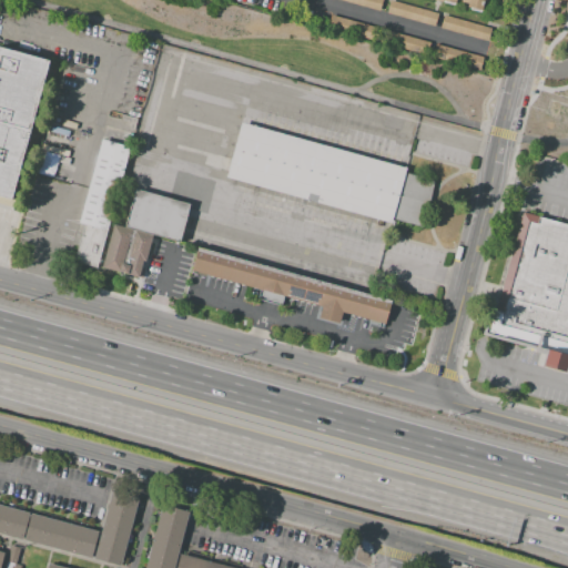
[(383,0),(379,12),(338,0),(383,0)]
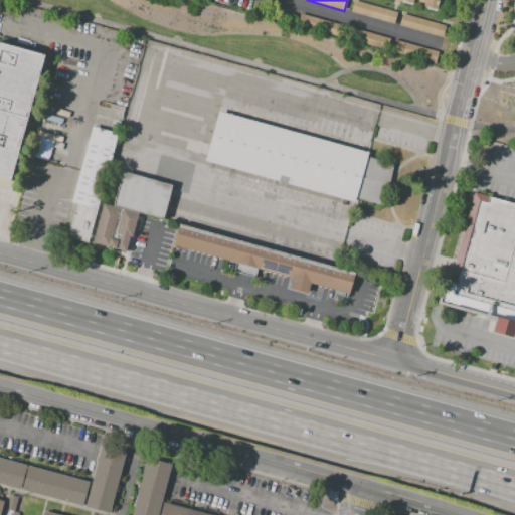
[(354,0),(397,12),(393,24),(351,12),(354,0)]
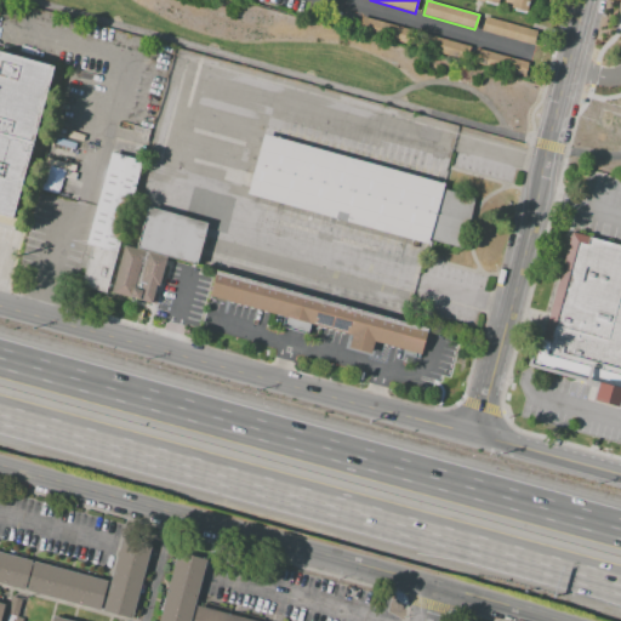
[(480,0),(485,1),(484,3),(496,6),(496,0),(500,0),(503,1),(503,3),(511,5),(510,10),(527,13),(529,0),(480,0)]
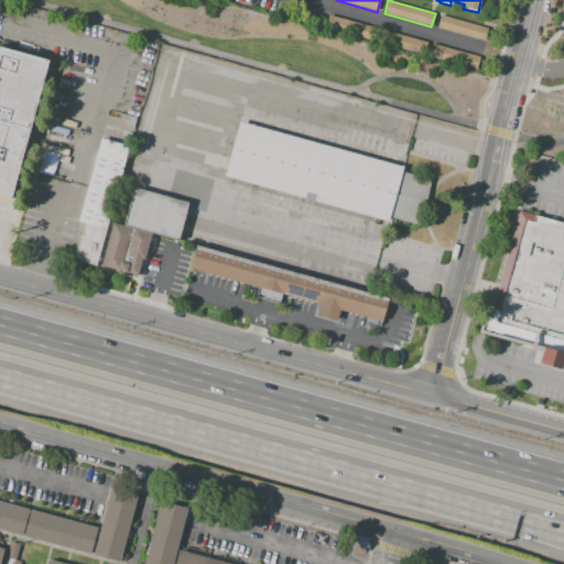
[(328,14),(372,28),(369,40),(325,26),(328,14)]
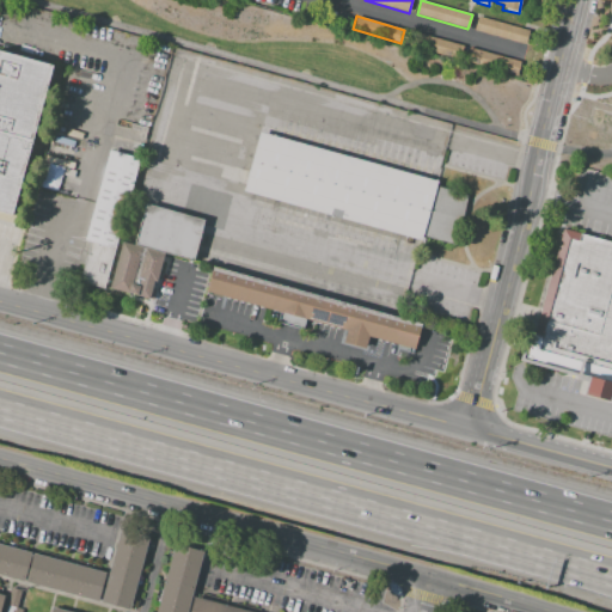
[(477,17),(530,31),(526,44),(473,30),(477,17)]
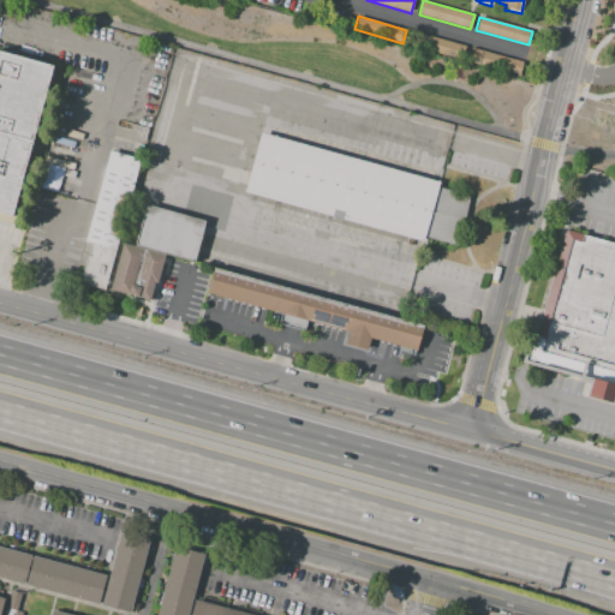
[(465,46),(461,60),(411,46),(415,31),(465,46)]
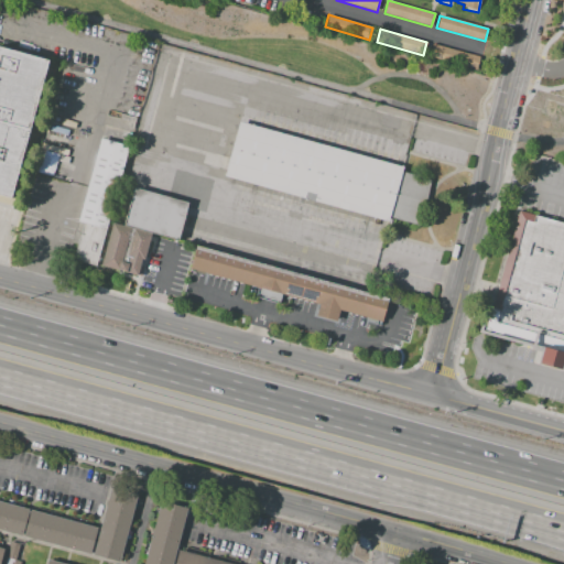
[(433,43),(480,57),(477,69),(429,56),(433,43)]
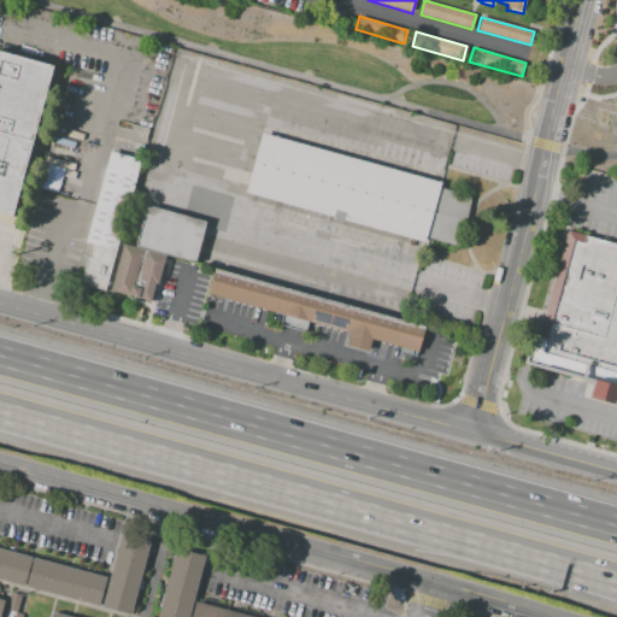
[(0,53),(0,217),(13,221),(56,70),(0,53)]
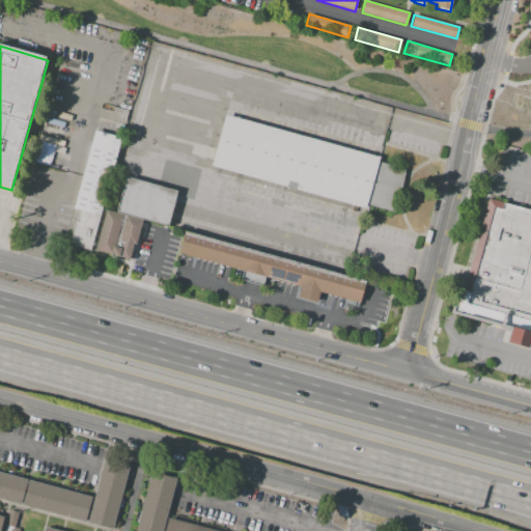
[(212,165),(226,114),(380,157),(379,162),(406,169),(393,212),(366,203),(365,207),(212,165)]
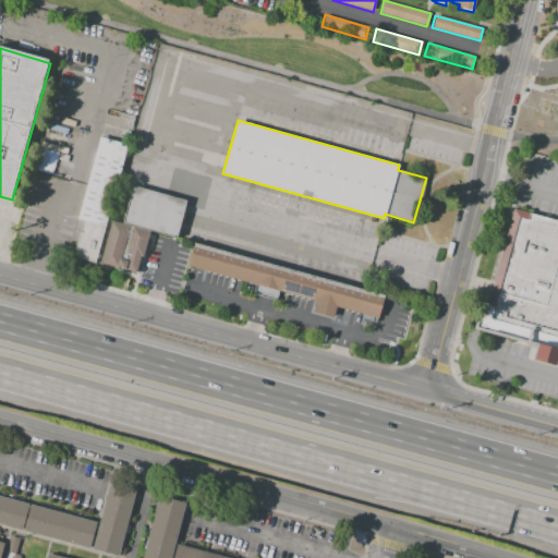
[(98,138),(75,221),(81,222),(70,263),(94,269),(128,147),(98,138)]
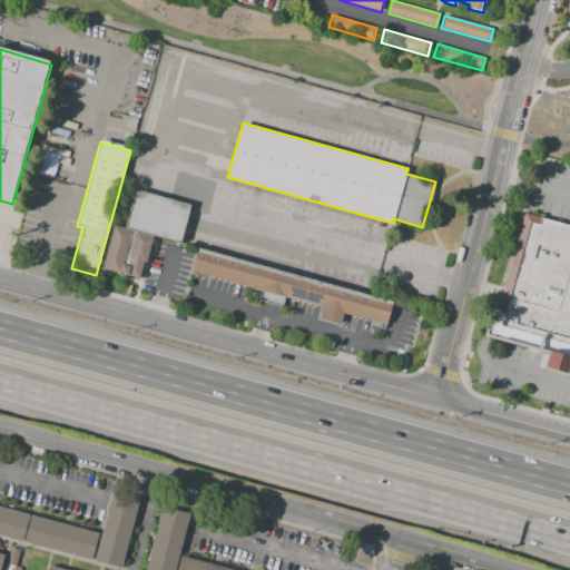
[(38,174),(52,178),(58,156),(45,153),(38,174)]
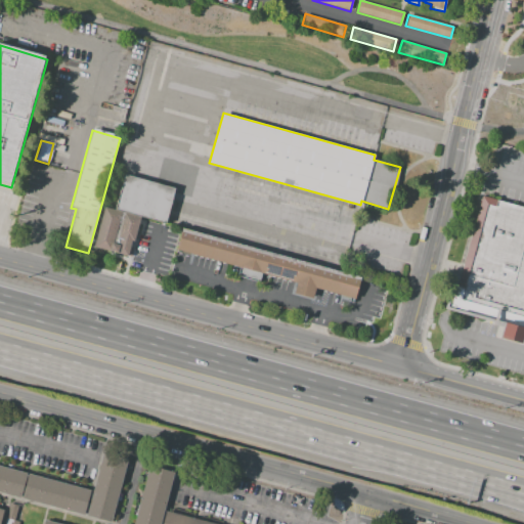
[(114,210),(123,174),(174,188),(165,223),(114,210)]
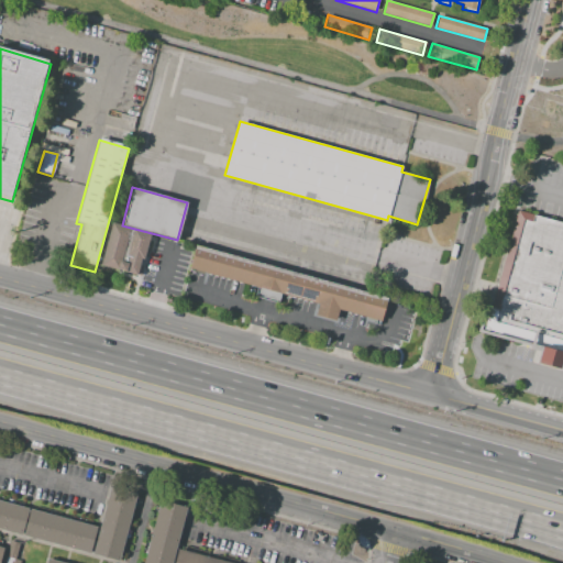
[(516,210),(562,223),(562,355),(559,370),(536,363),(539,349),(476,331),(484,305),(489,306),(516,210)]
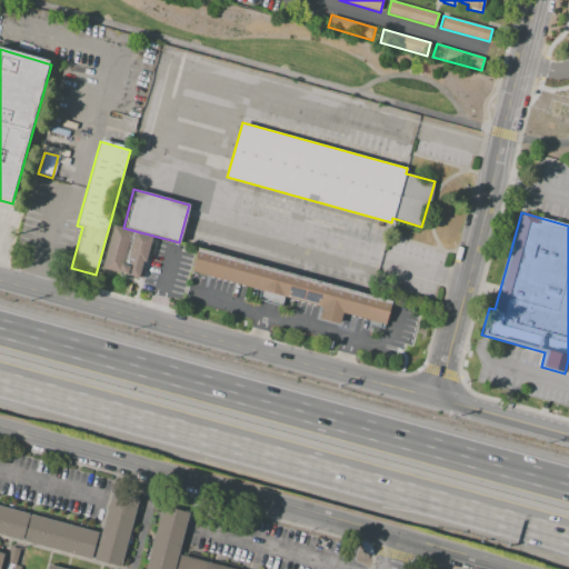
[(113,226),(132,231),(123,265),(129,266),(131,260),(128,259),(135,231),(153,237),(142,278),(102,267),(113,226)]
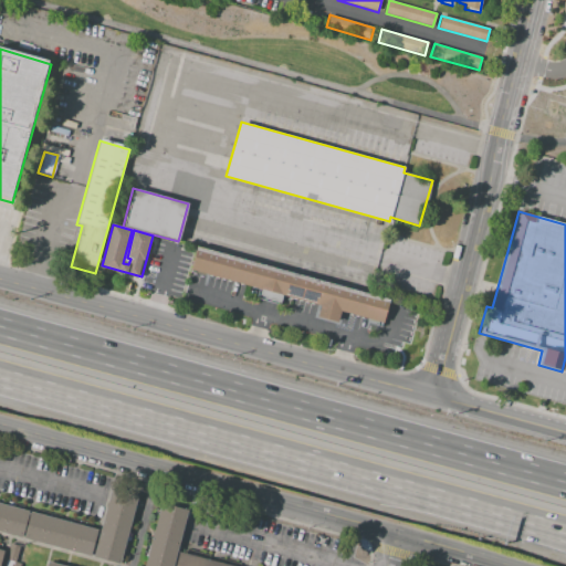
[(196,247),(386,300),(388,301),(381,323),(341,312),(338,323),(316,317),(320,306),(283,295),(281,305),(257,299),(259,289),(189,270),(196,247)]
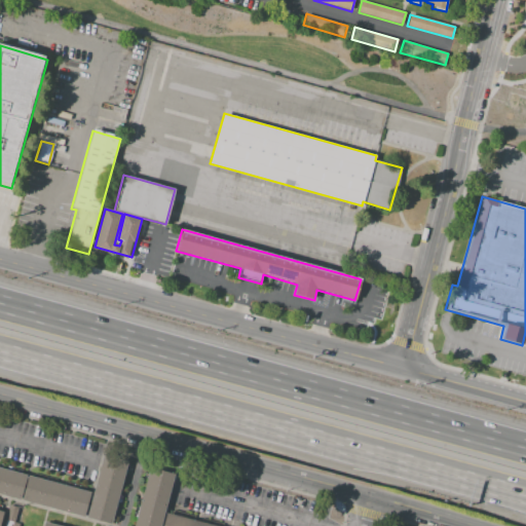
[(103,453),(127,459),(111,523),(86,517),(103,453)]
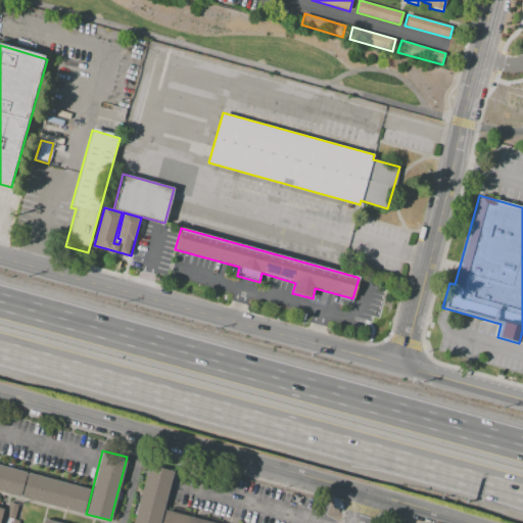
[(133,522),(149,464),(174,470),(159,522),(133,522)]
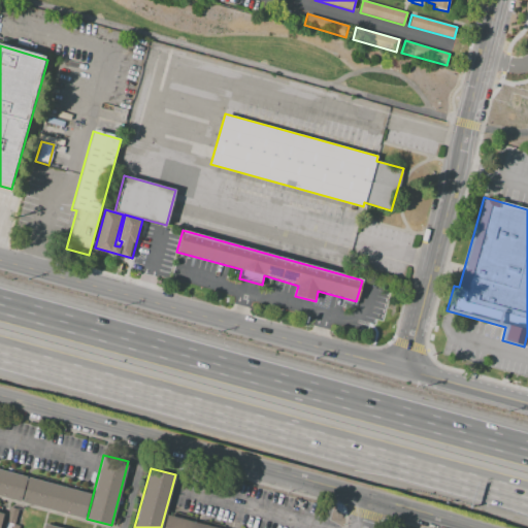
[(0,470),(26,477),(20,500),(0,495),(0,470)]
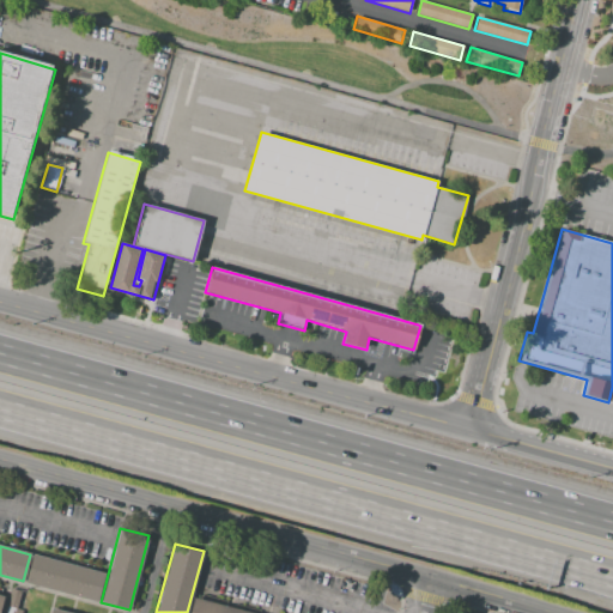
[(34,554),(105,574),(98,601),(26,582),(34,554)]
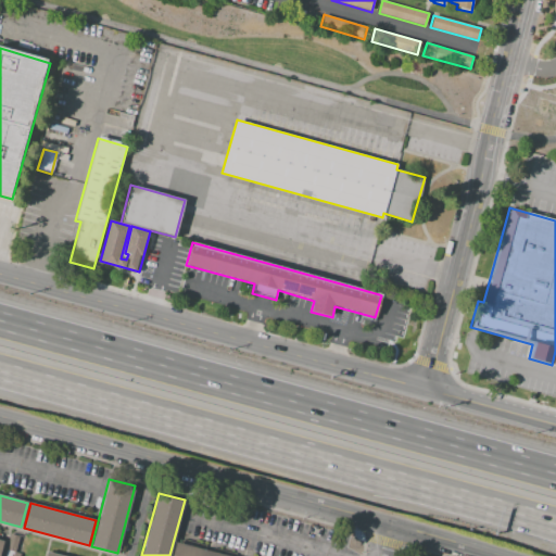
[(173,555),(177,543),(226,555),(173,555)]
